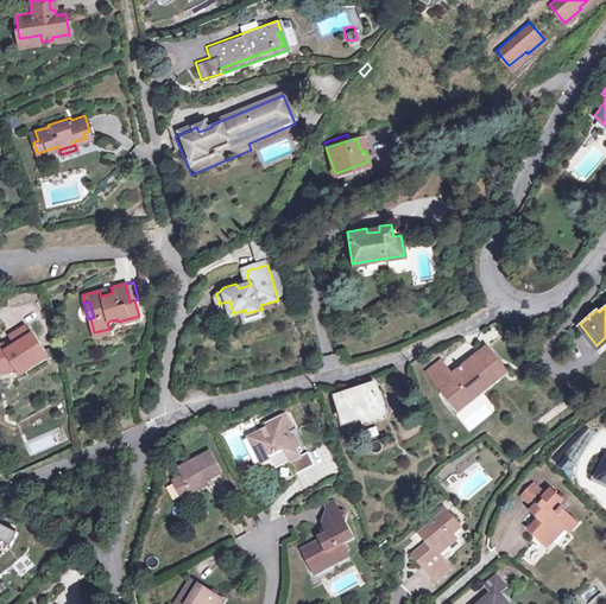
[(0,370),(8,369),(16,364),(19,369),(42,355),(38,350),(40,349),(25,324),(11,331),(10,337),(13,343),(7,347),(5,343),(0,343),(0,370)]
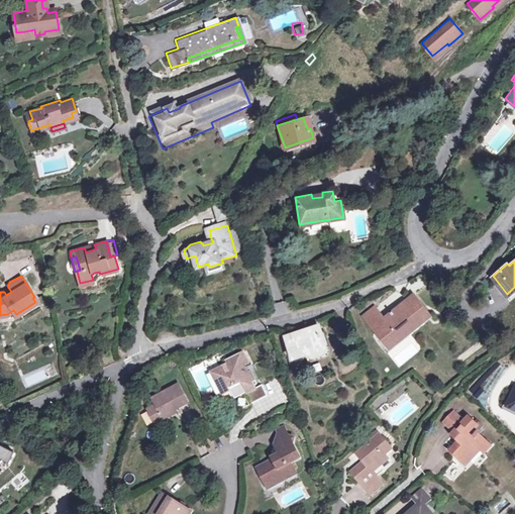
[(412,293),(383,316),(374,305),(362,314),(371,325),(373,324),(389,344),(407,330),(408,331),(422,319),(421,318),(428,313),(412,293)]
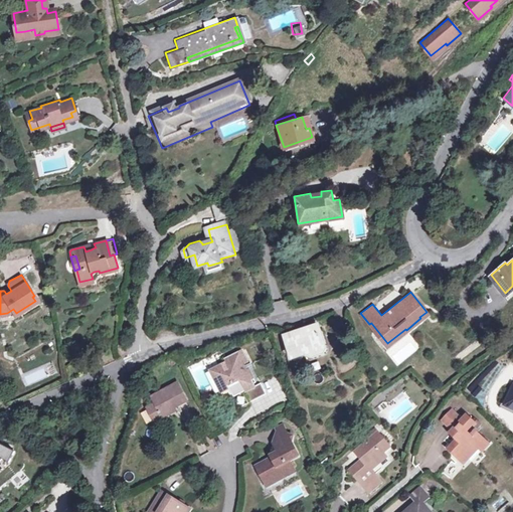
[(320,350),(322,345),(315,323),(283,334),(291,354),(307,349),(308,351),(313,352),(320,350)]
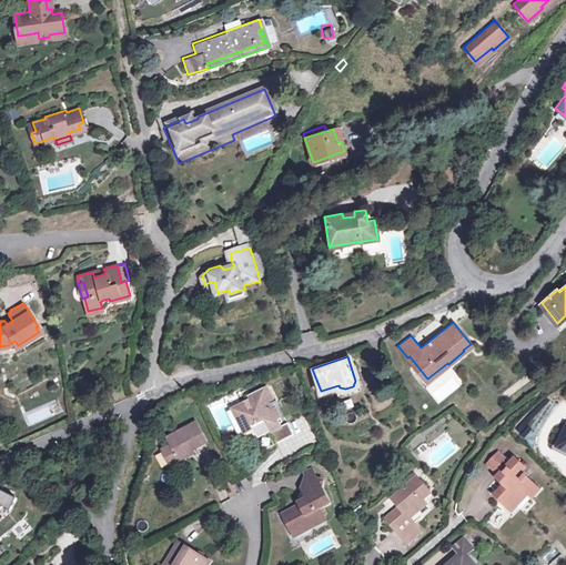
[(262,417),(265,424),(276,419),(276,416),(279,415),(273,404),(270,405),(266,400),(272,397),(265,385),(245,395),(252,407),(248,410),(243,401),(231,407),(243,431),(252,427),(250,424),(262,417)]
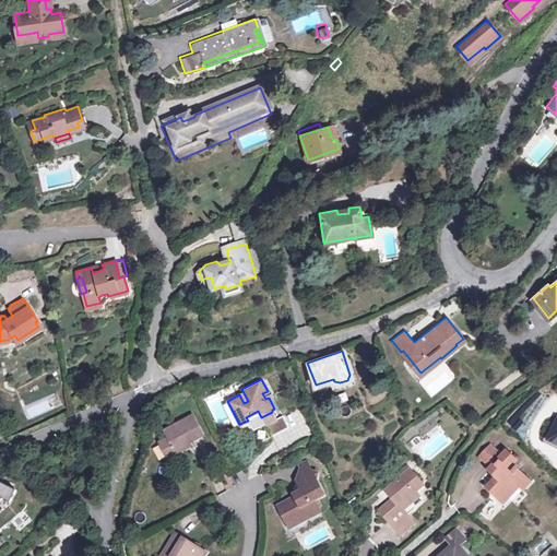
[(93,399),(102,394),(96,385),(89,388),(93,399)]
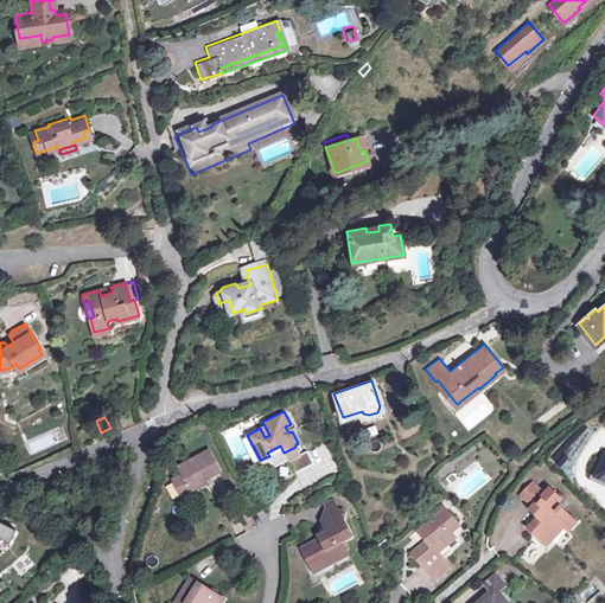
[(295,447),(284,453),(287,459),(299,453),(295,447)]
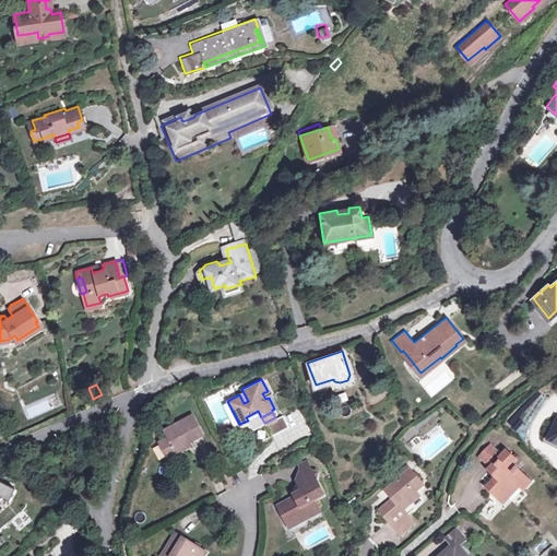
[(167,454),(184,446),(181,444),(188,439),(201,433),(190,413),(164,427),(167,435),(160,439),(167,454)]
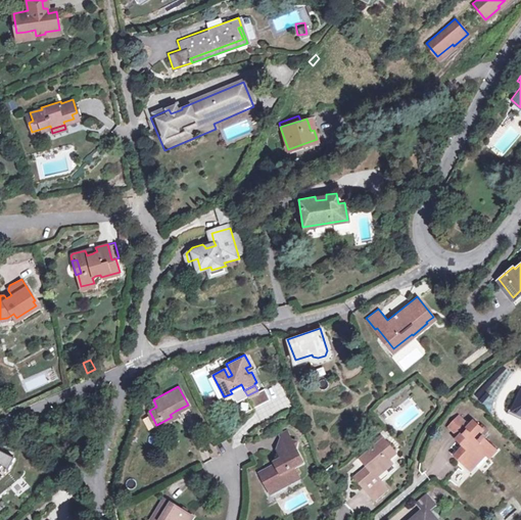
[(520,387),(511,409),(520,413),(520,387)]
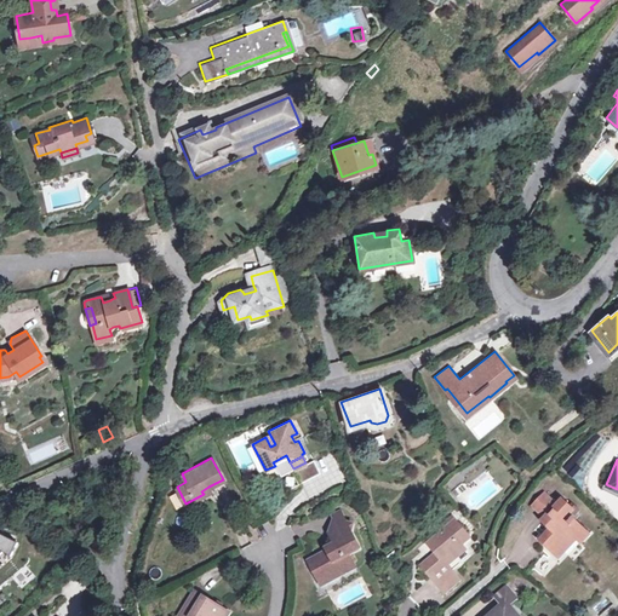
[(530,501),(534,506),(544,495),(539,490),(530,501)]
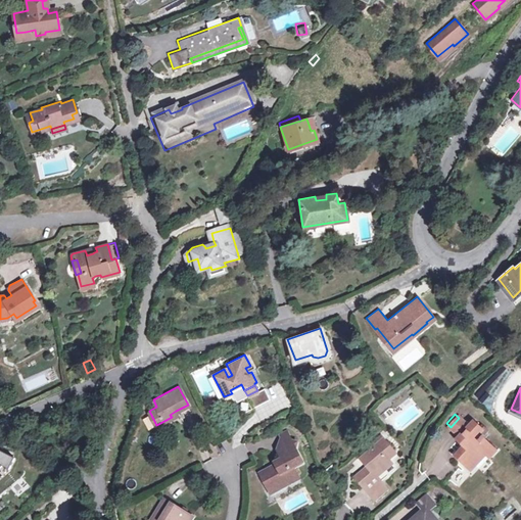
[(459,418),(451,427),(447,431),(462,445),(464,442),(461,439),(465,436),(461,433),(467,426),(459,418)]
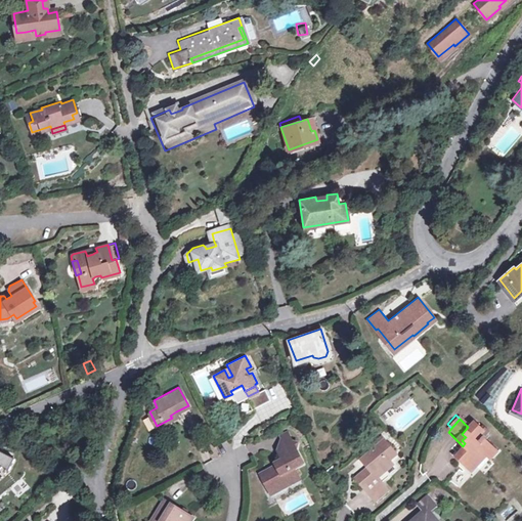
[(465,443),(463,446),(453,456),(461,462),(466,457),(474,464),(483,453),(487,458),(496,448),(481,435),(477,439),(474,435),(478,431),(482,427),(474,420),(468,427),(462,434),(466,437),(462,440),(465,443)]
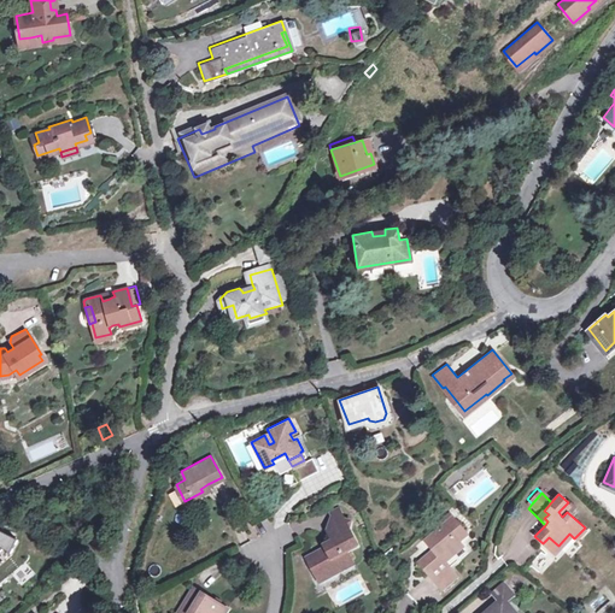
[(328,538),(323,541),(324,543),(305,554),(314,572),(321,569),(323,571),(334,566),(335,570),(351,561),(344,547),(356,541),(347,525),(349,518),(343,517),(338,506),(331,510),(333,513),(327,529),(331,535),(328,536),(328,538)]
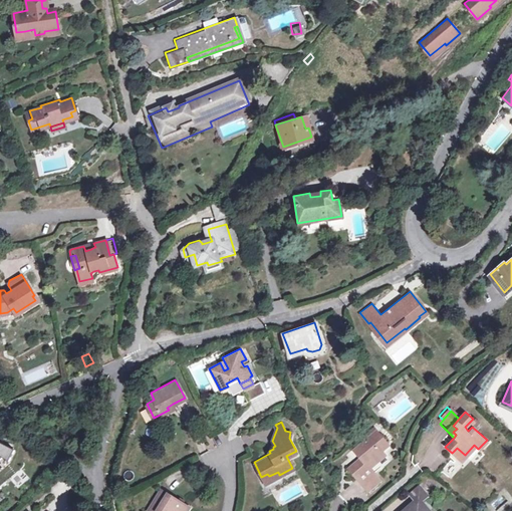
[(385,453),(380,449),(376,445),(384,439),(375,430),(353,450),(360,458),(348,468),(366,488),(377,478),(364,463),(371,457),(375,461),(385,453)]
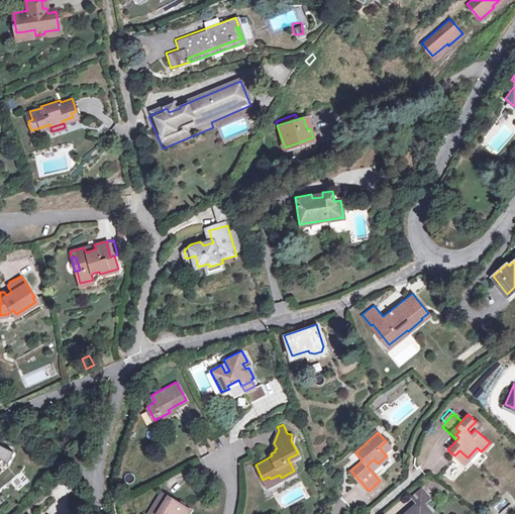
[(379,447),(383,451),(390,446),(386,441),(379,447)]
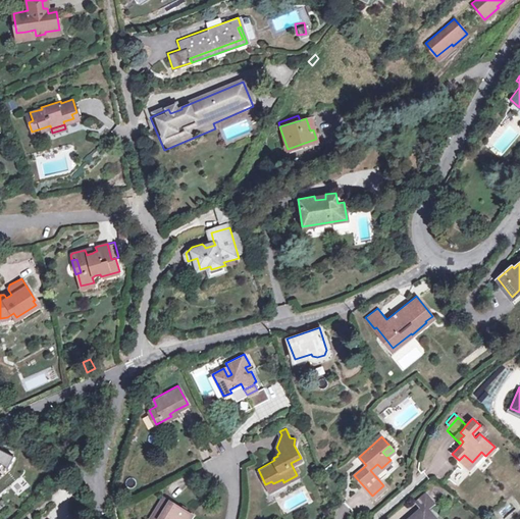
[(0,462),(6,464),(11,453),(0,447),(0,462)]
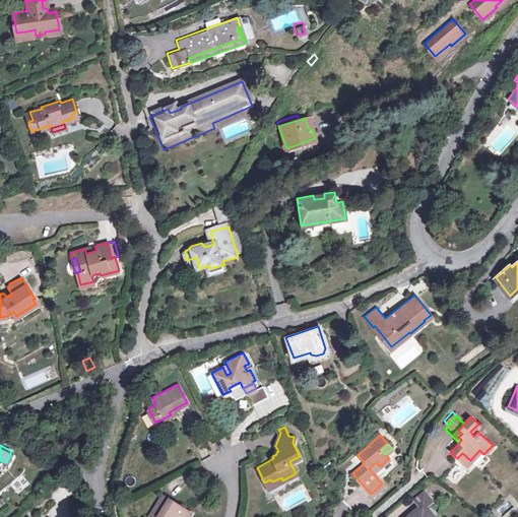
[(462,453),(457,458),(465,466),(470,460),(462,453)]
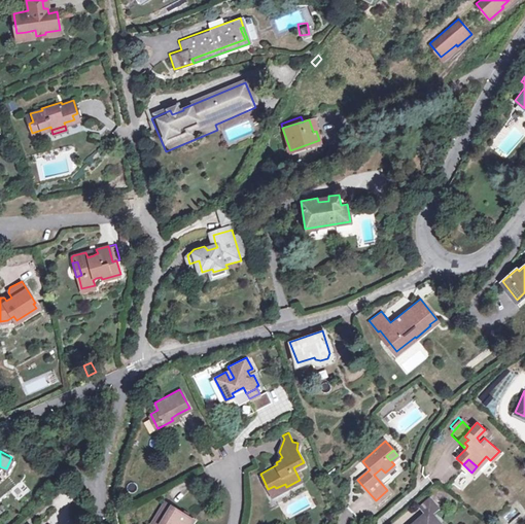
[(424,515),(427,512),(435,504),(428,496),(417,507),(424,515)]
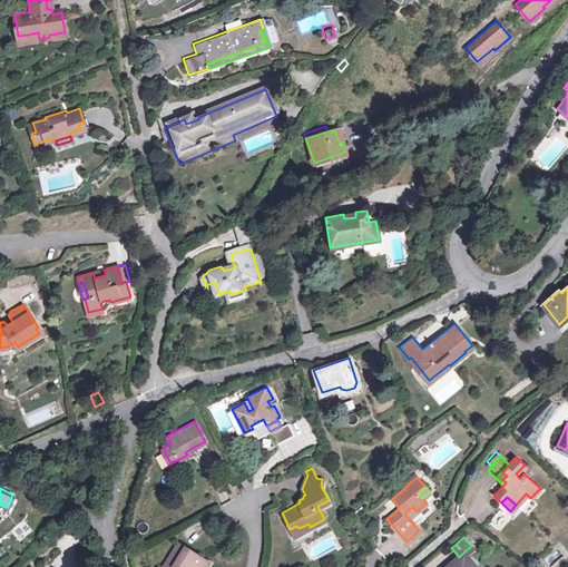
[(163,565),(166,566),(173,566),(174,565),(177,566),(203,566),(207,560),(178,541),(163,565)]
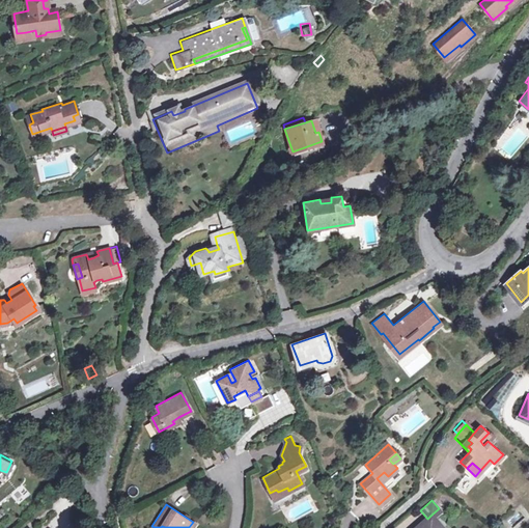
[(441,527),(430,516),(427,519),(416,527),(441,527)]
